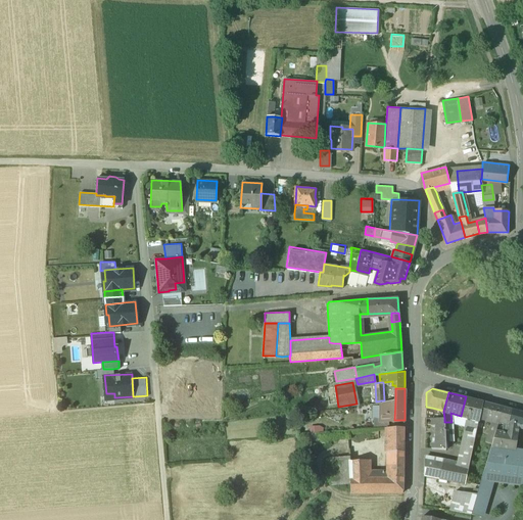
[(483,400),(466,396),(461,416),(471,418),(479,420),(480,415),(483,400)]
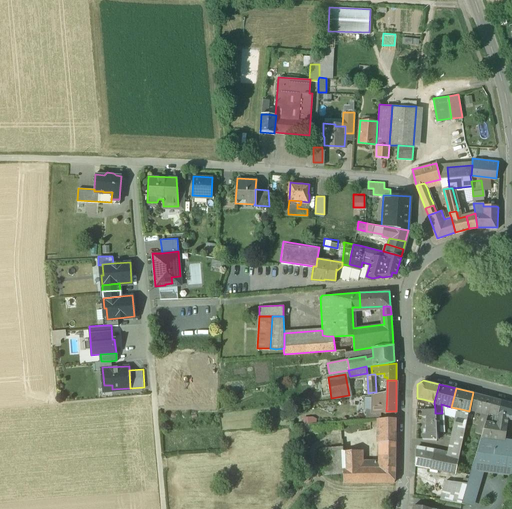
[(376,392),(373,392),(373,407),(373,411),(381,411),(386,411),(387,391),(376,392)]
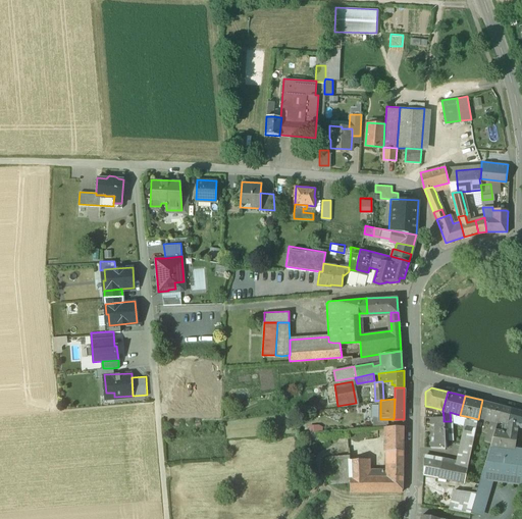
[(502,405),(482,400),(479,414),(492,418),(499,419),(502,405)]
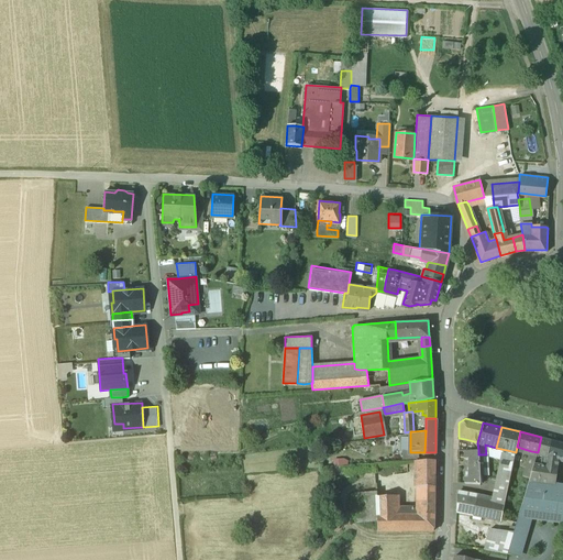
[(551,440),(541,437),(538,452),(547,454),(551,440)]
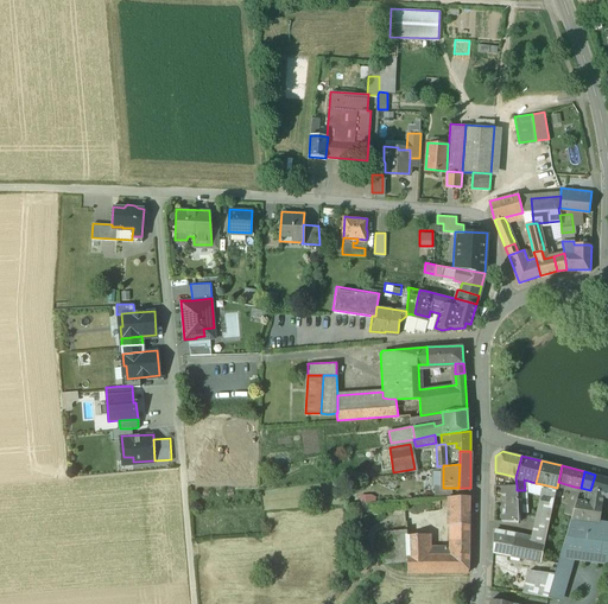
[(515,477),(502,474),(501,485),(517,485),(515,477)]
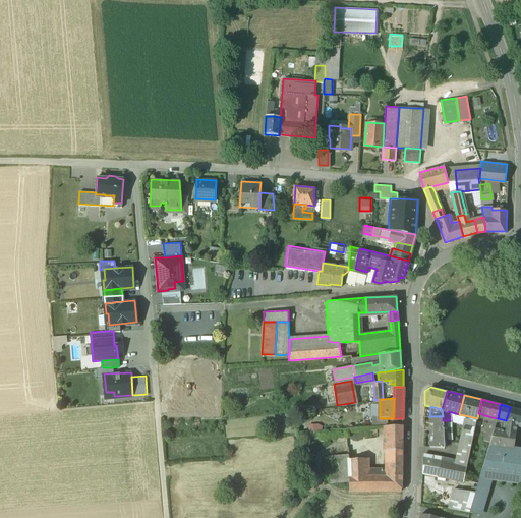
[(520,409),(510,407),(506,420),(505,429),(515,432),(516,422),(520,423),(520,409)]
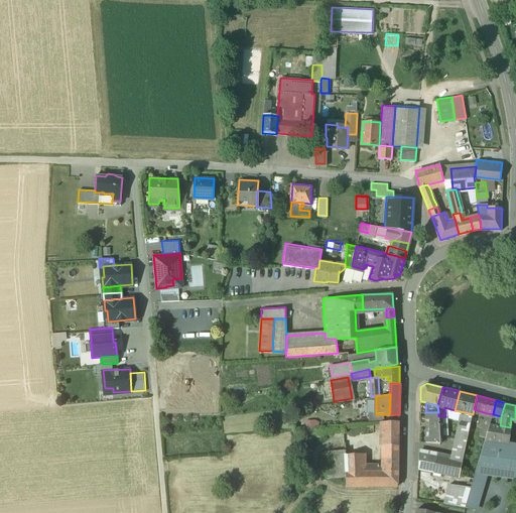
[(376,410),(369,410),(369,421),(384,420),(384,414),(376,414),(376,410)]
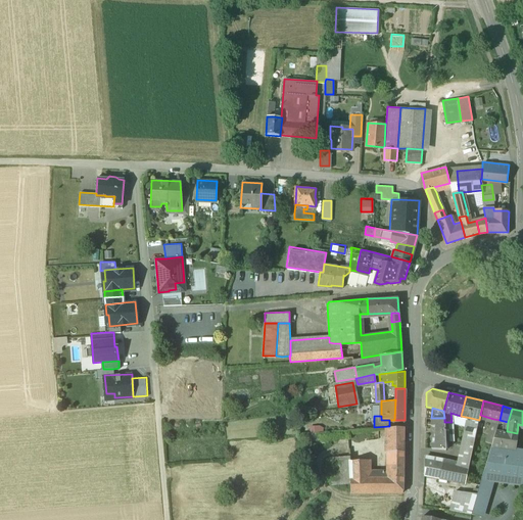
[(444,418),(431,418),(431,425),(435,425),(435,441),(445,442),(444,422),(444,418)]
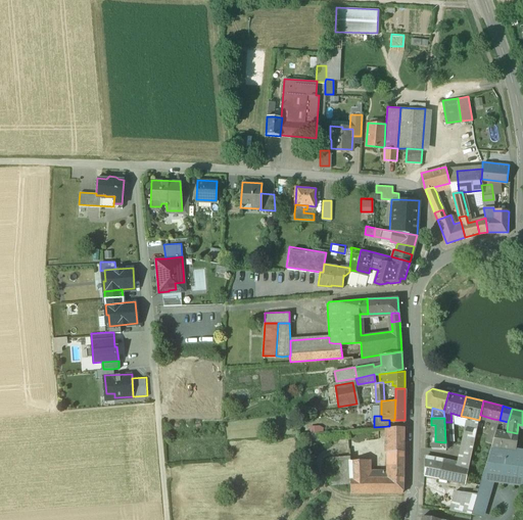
[(479,420),(471,418),(460,465),(469,467),(473,443),(479,420)]
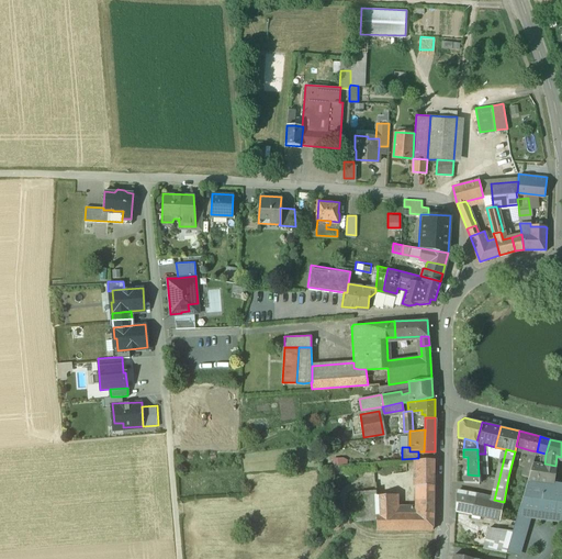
[(530,450),(527,459),(523,474),(529,476),(534,462),(534,461),(537,451),(530,450)]
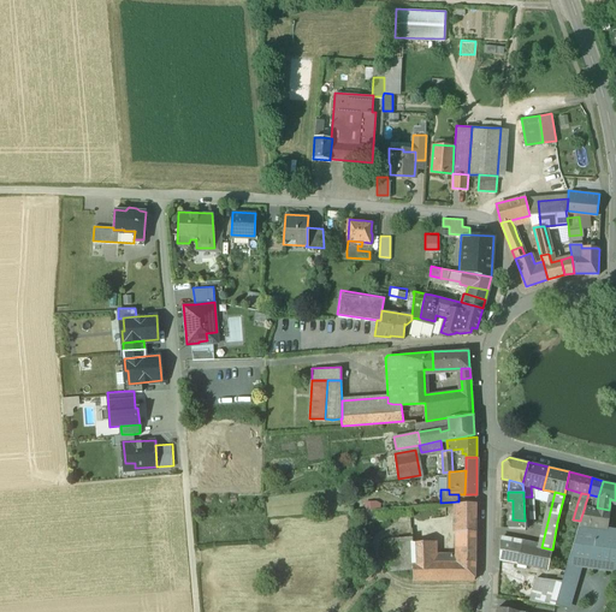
[(532,497),(523,497),(525,518),(533,518),(532,497)]
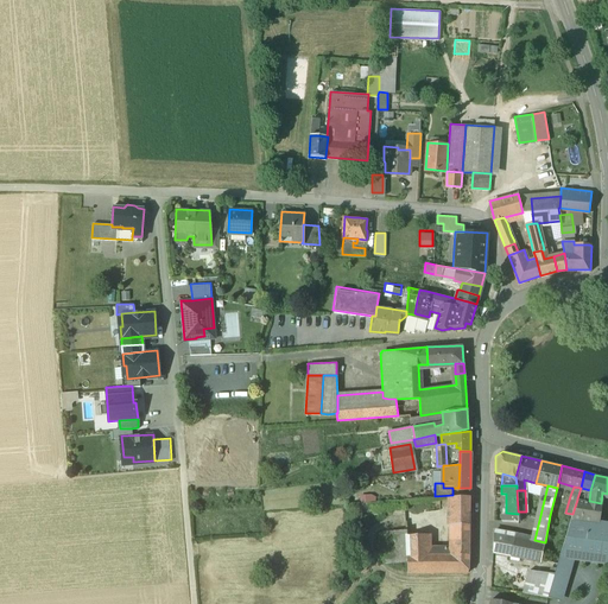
[(469,495),(454,495),(450,496),(450,523),(469,523),(469,495)]
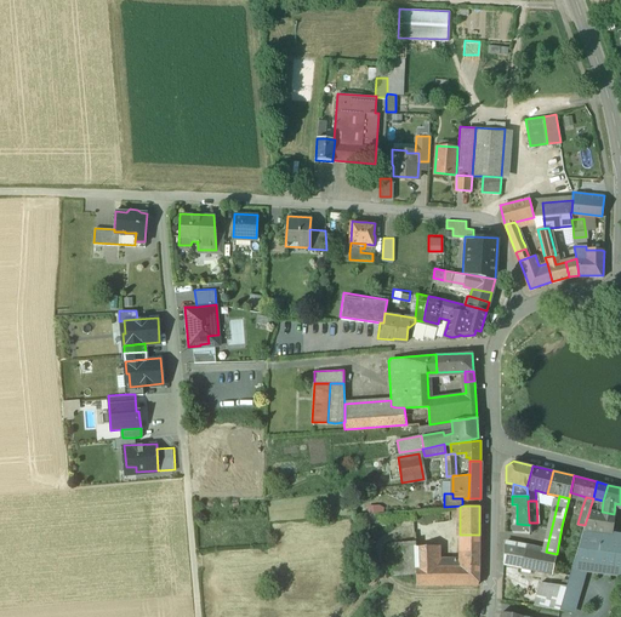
[(414,510),(389,512),(389,520),(415,518),(414,510)]
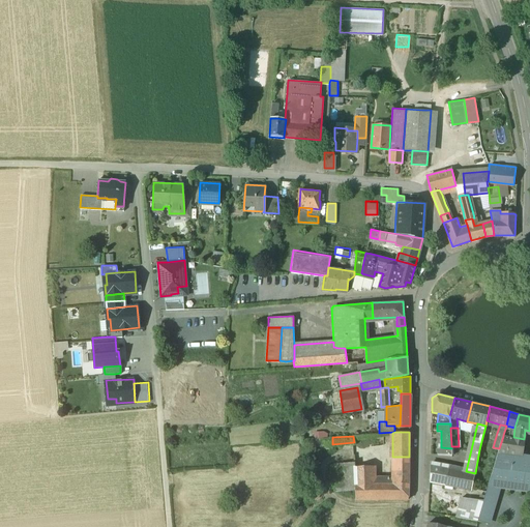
[(513,437),(503,436),(499,448),(498,450),(512,452),(522,455),(524,439),(513,437)]
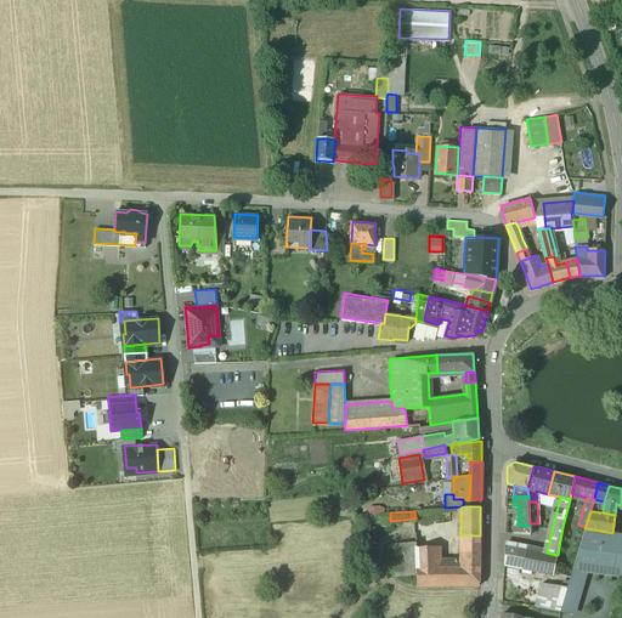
[(390,512),(369,514),(371,526),(390,525),(390,521),(390,512)]
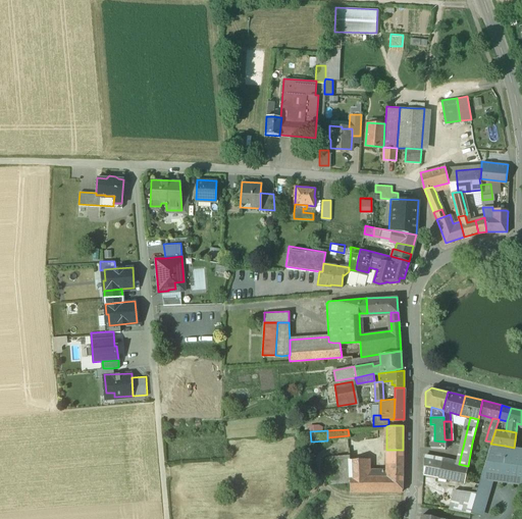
[(505,446),(490,444),(480,477),(492,478),(499,479),(505,446)]
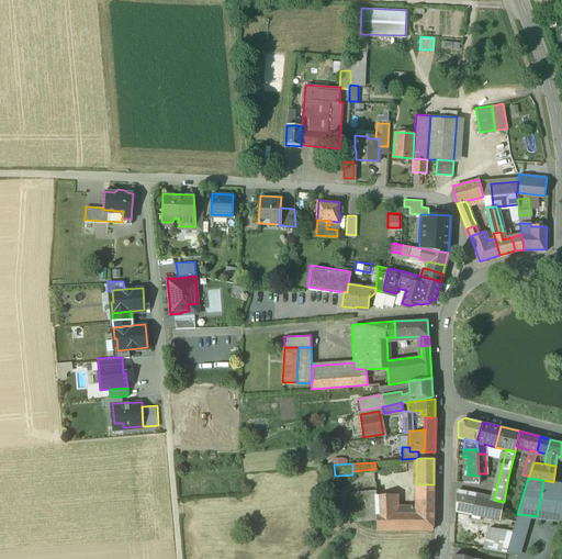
[(553,482),(543,480),(537,516),(554,518),(560,483),(553,482)]
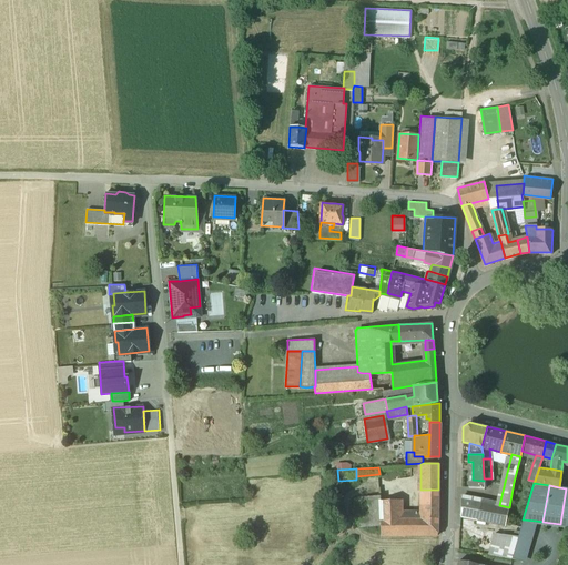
[(438,490),(421,490),(423,500),(438,498),(438,490)]
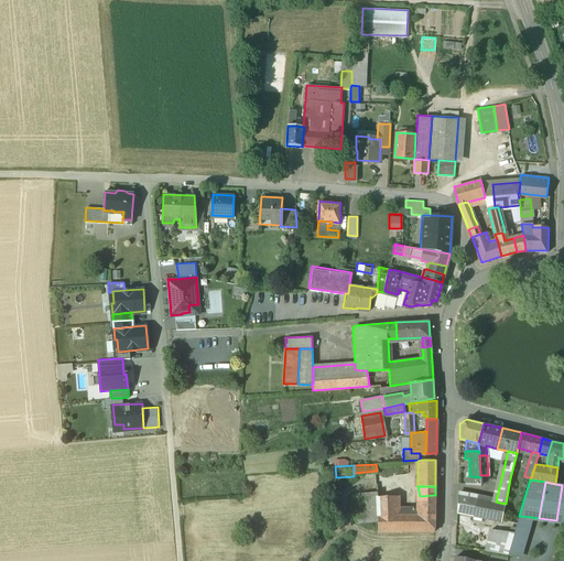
[(478,497),(458,494),(457,511),(474,515),(478,498),(478,497)]
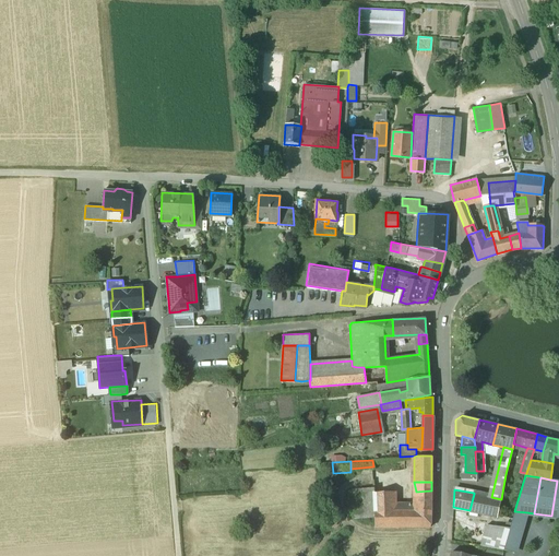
[(392,491),(373,492),(375,513),(375,525),(401,525),(401,509),(394,509),(393,494),(392,491)]
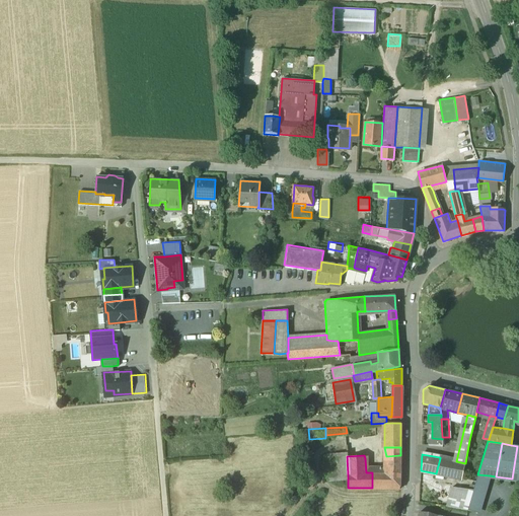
[(400,455),(386,456),(386,466),(379,466),(379,472),(380,472),(400,472),(400,455)]
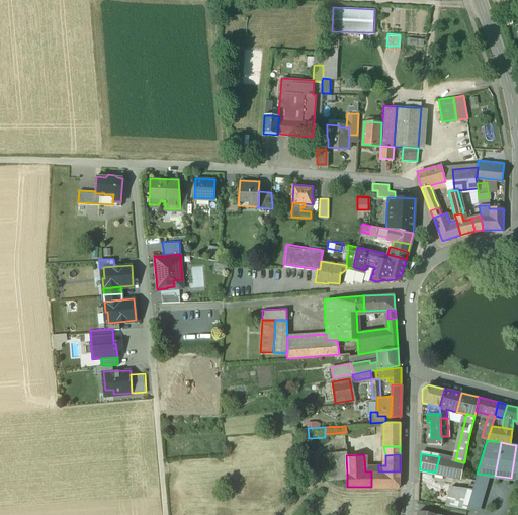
[(346,455),(329,456),(329,477),(347,476),(346,455)]
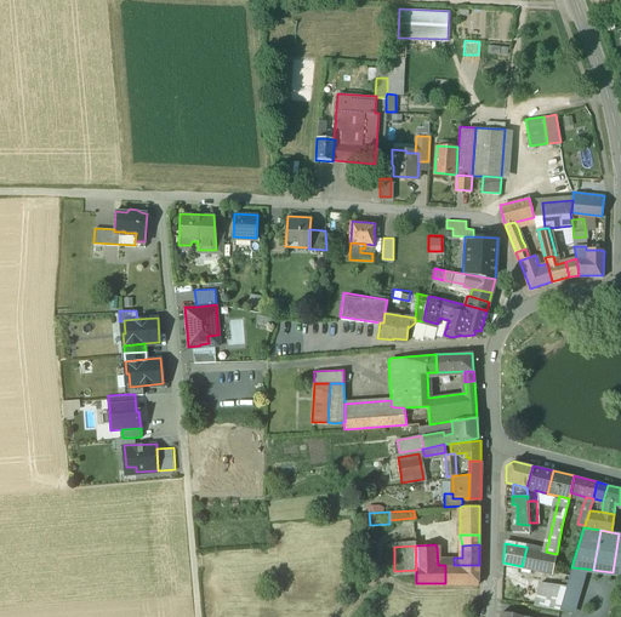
[(546,552),(527,548),(522,566),(552,572),(557,554),(546,552)]
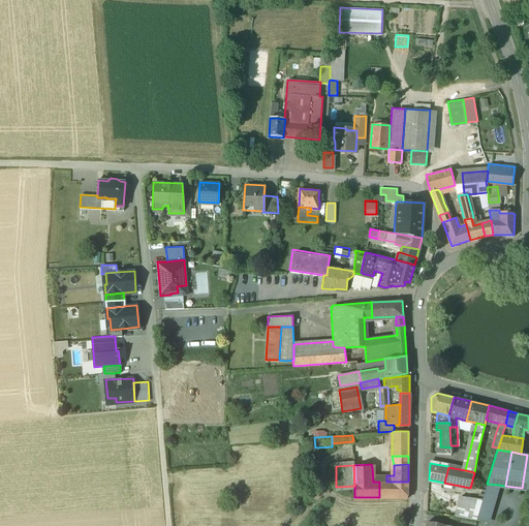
[(408,482),(387,482),(386,482),(379,482),(379,497),(407,497),(408,482)]
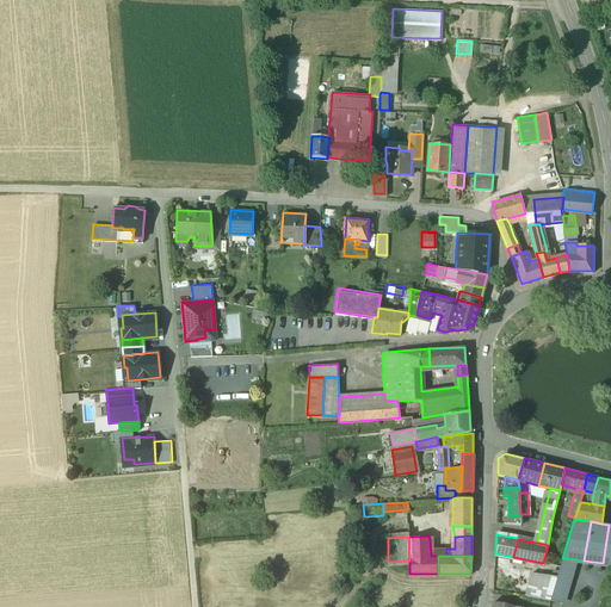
[(576,559),(562,558),(561,564),(560,564),(557,576),(550,599),(565,601),(576,559)]
